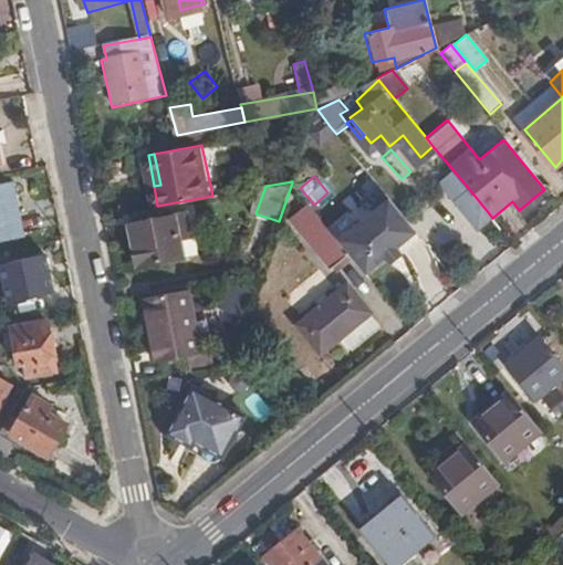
[(476,225),(489,213),(465,184),(451,196),(476,225)]
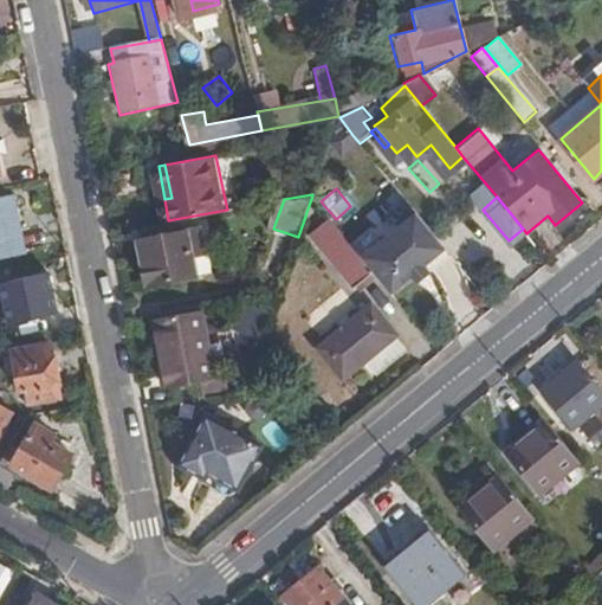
[(10,200),(0,201),(0,255),(19,251),(10,200)]
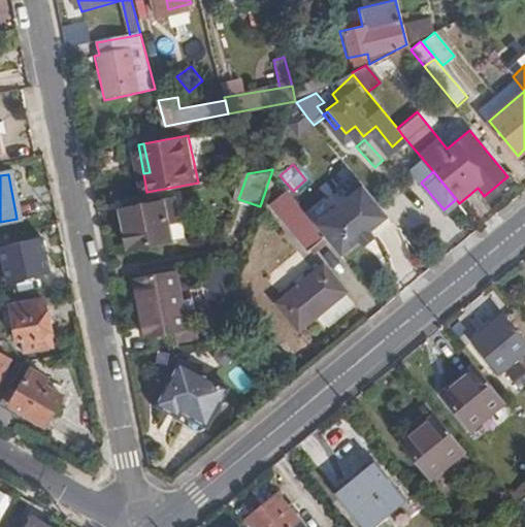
[(373,196),(360,179),(348,189),(348,197),(317,224),(328,237),(342,254),(360,239),(372,230),(390,216),(373,196)]
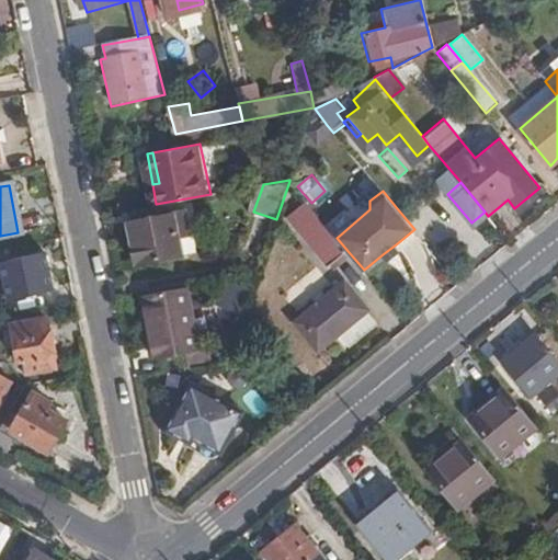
[(186,209),(131,220),(139,262),(183,254),(179,235),(191,231),(186,209)]
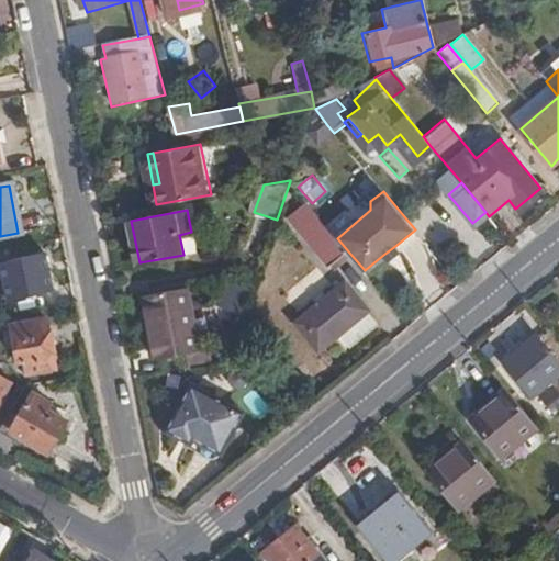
[(332,268),(349,253),(337,238),(320,217),(319,215),(301,231),(332,268)]
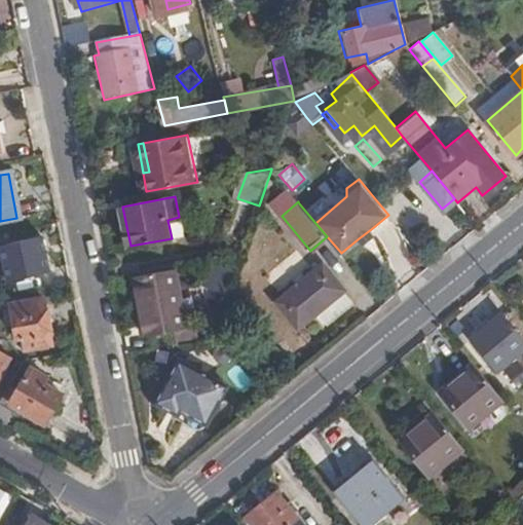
[(371,229),(359,238),(362,242),(374,232),(371,229)]
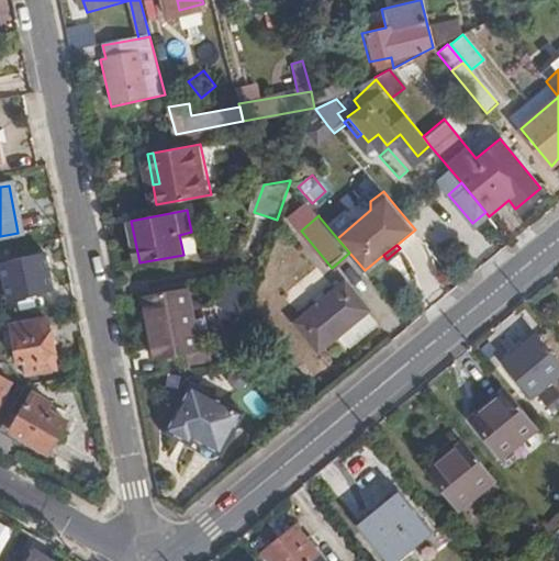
[(45,255),(3,262),(10,300),(53,293),(45,255)]
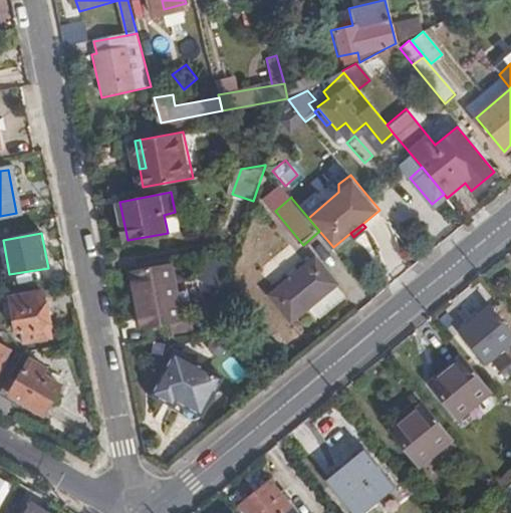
[(203,281),(223,290),(235,252),(213,256),(203,281)]
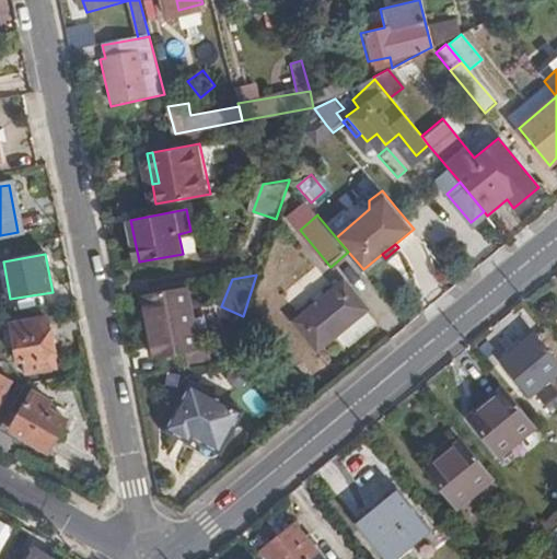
[(321,349),(337,335),(364,311),(369,307),(346,281),(297,323),(321,349)]
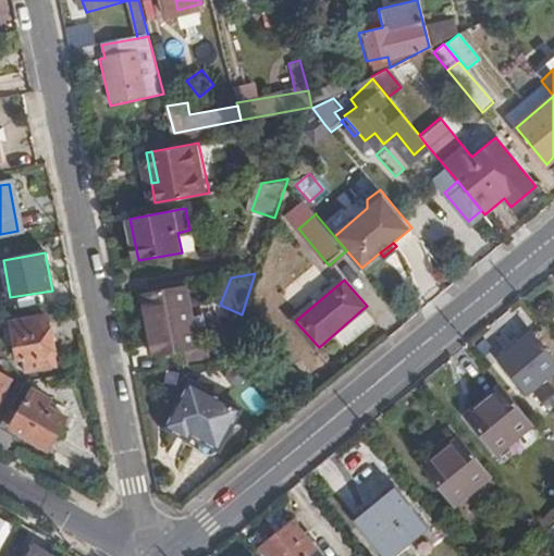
[(179,286),(140,293),(154,354),(191,346),(179,286)]
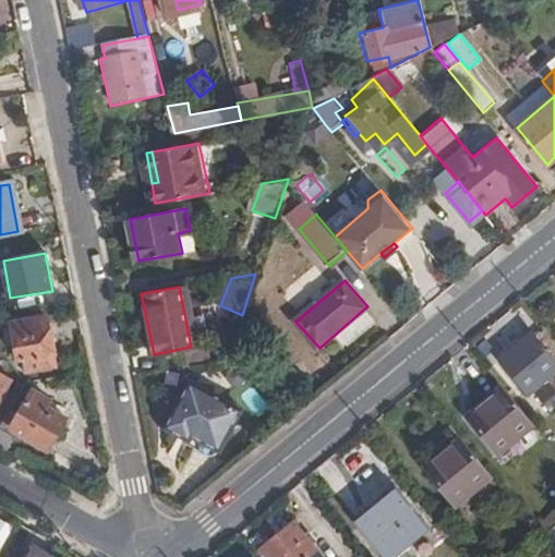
[(363,310),(336,334),(347,346),(374,322),(363,310)]
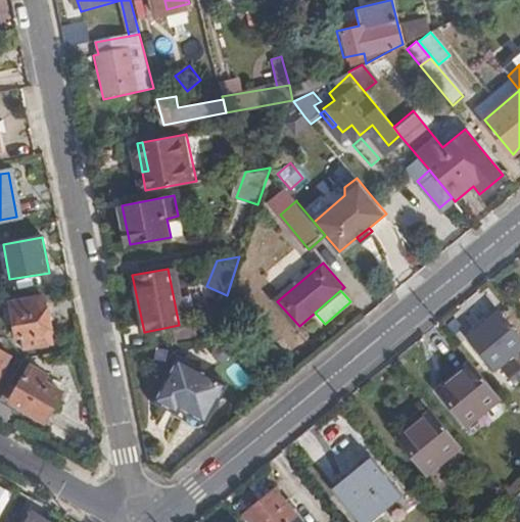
[(30,360),(58,354),(46,298),(12,303),(20,346),(28,345),(30,360)]
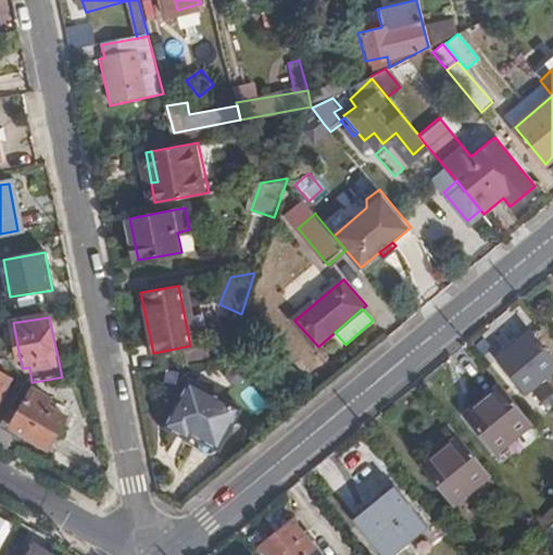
[(552,373),(552,366),(528,336),(494,362),(523,398),(552,373)]
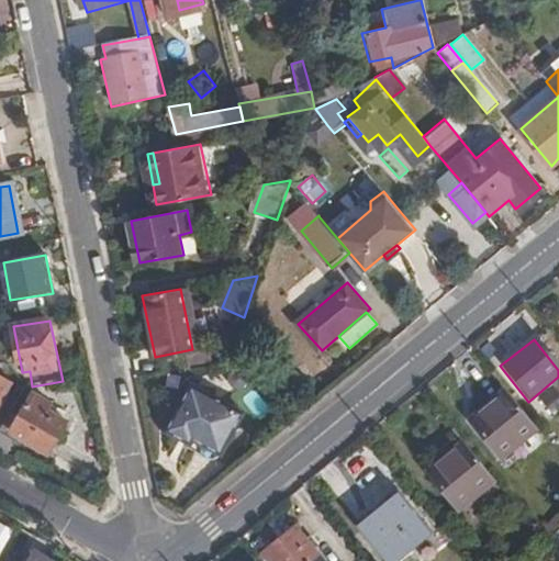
[(0,404),(13,382),(0,374),(0,404)]
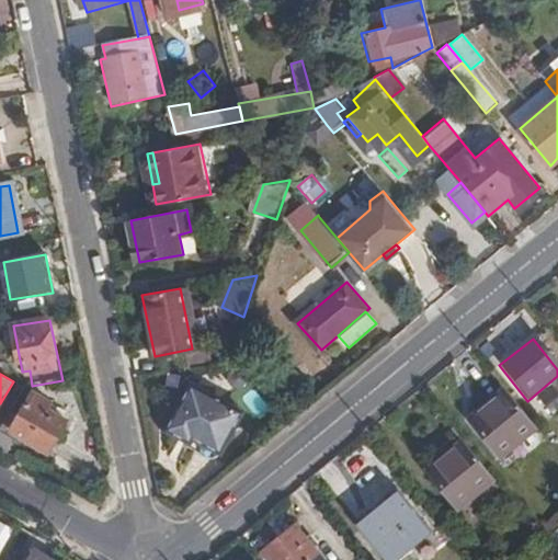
[(247,410),(195,385),(173,433),(189,441),(192,434),(227,450),(247,410)]
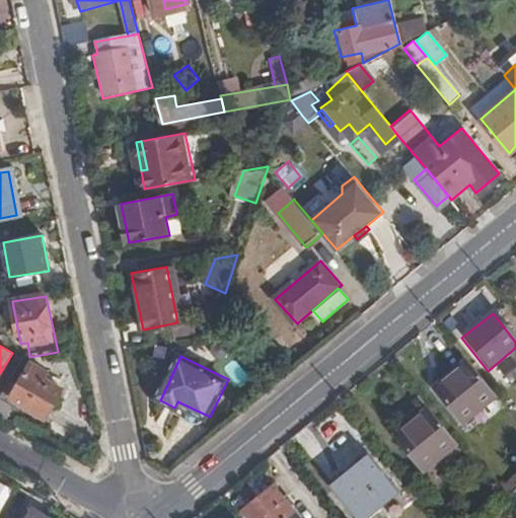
[(495,399),(464,362),(432,387),(462,425),(495,399)]
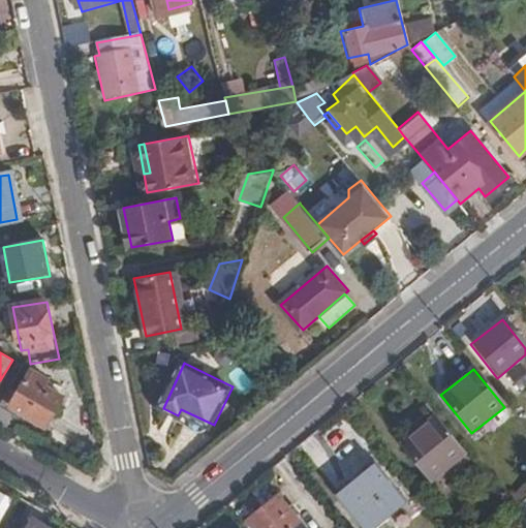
[(48,379),(34,372),(13,405),(45,424),(62,398),(43,387),(48,379)]
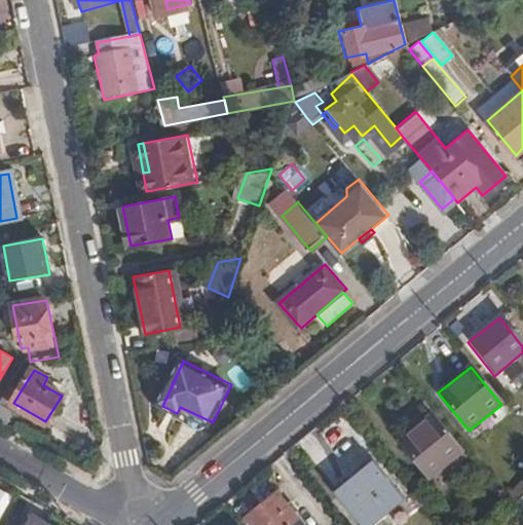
[(0,420),(16,429),(24,418),(0,405),(0,420)]
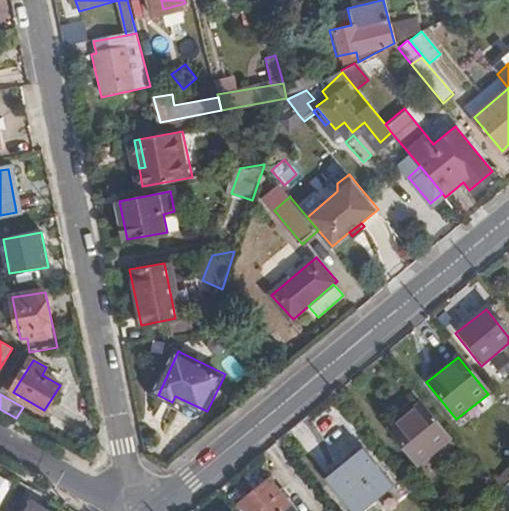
[(450,440),(420,403),(390,428),(419,464),(450,440)]
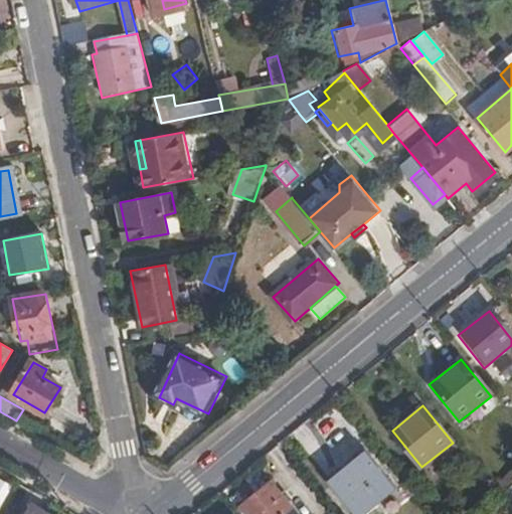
[(364,513),(395,491),(365,454),(326,483),(351,513),(364,513)]
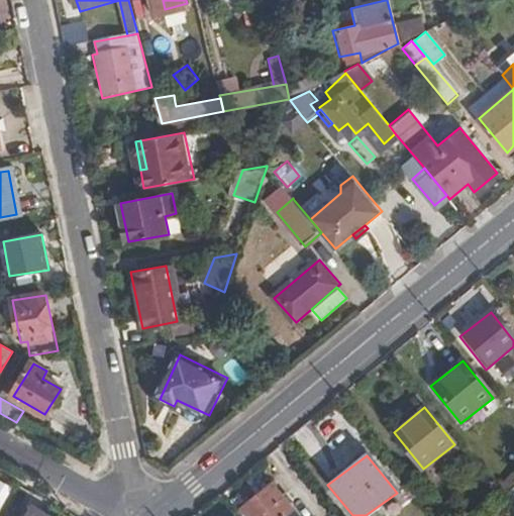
[(0,510),(12,487),(0,481),(0,510)]
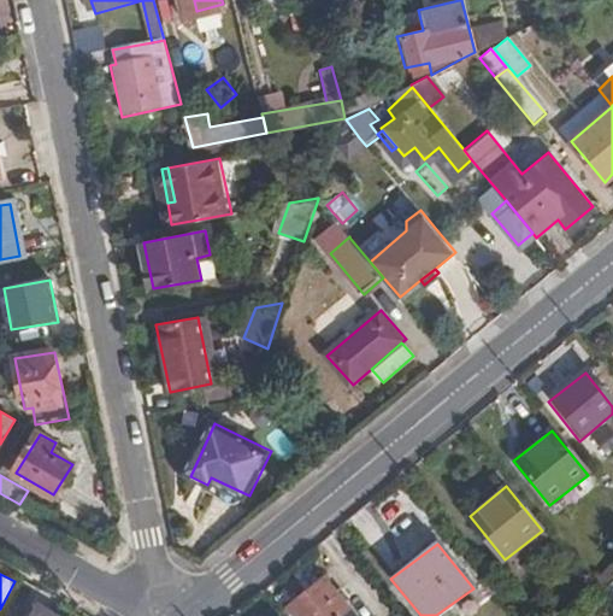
[(351,615),(320,579),(288,606),(295,615),(351,615)]
